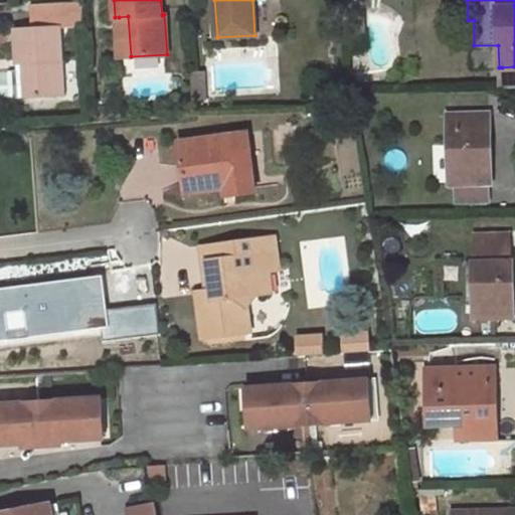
[(24,62),(26,96),(65,94),(61,27),(81,25),(80,1),(32,4),(34,27),(16,28),(19,63),(24,62)]
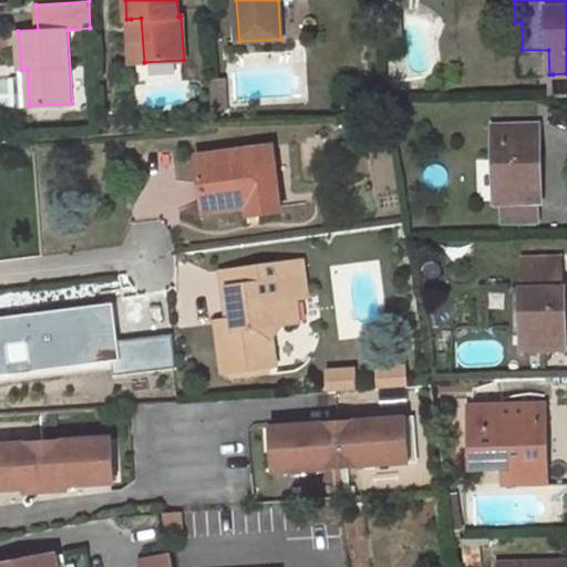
[(141,18),(131,19),(133,63),(144,62),(141,18)]
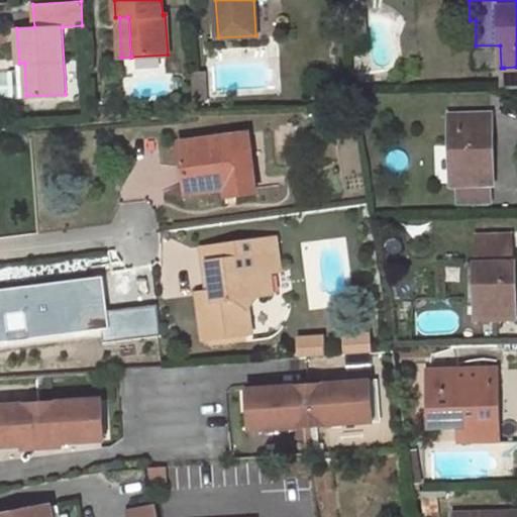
[(364,21),(349,22),(350,35),(365,34),(364,21)]
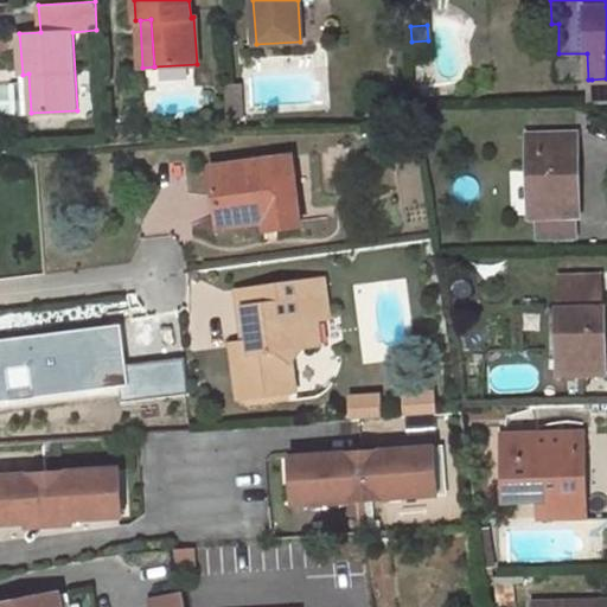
[(428,40),(411,42),(413,57),(428,56),(428,40)]
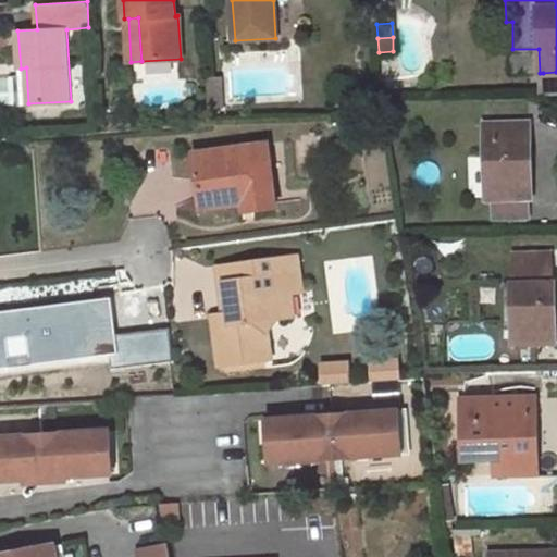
[(26,67),(21,69),(21,77),(12,77),(13,104),(28,103),(26,67)]
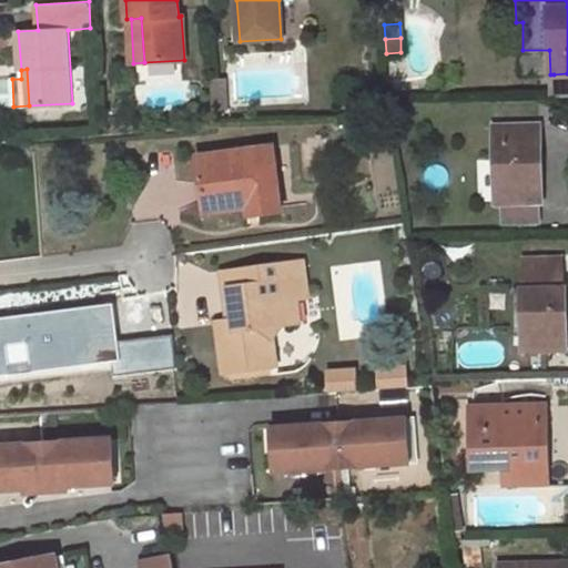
[(567,73),(554,74),(554,98),(567,97),(567,73)]
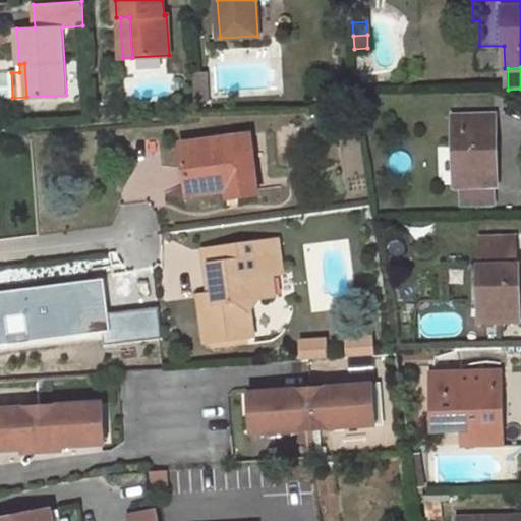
[(206,73),(194,73),(195,89),(207,89),(206,73)]
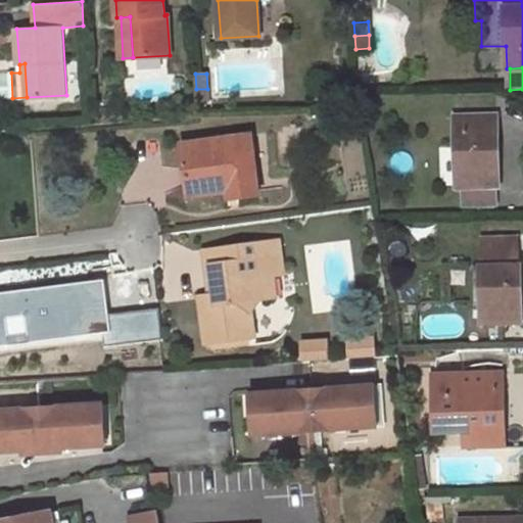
[(358,80),(359,93),(367,93),(367,80),(358,80)]
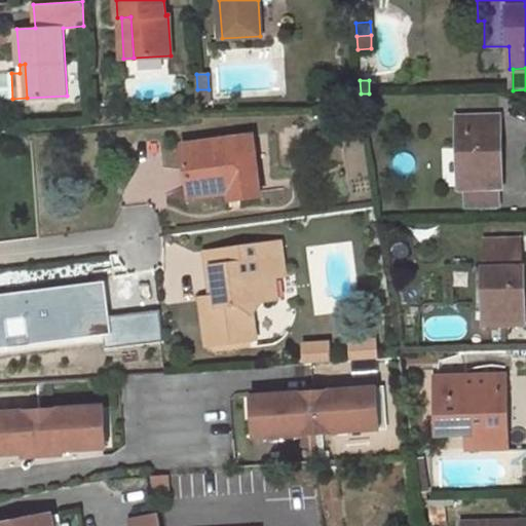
[(348,87),(340,87),(341,103),(349,103),(348,87)]
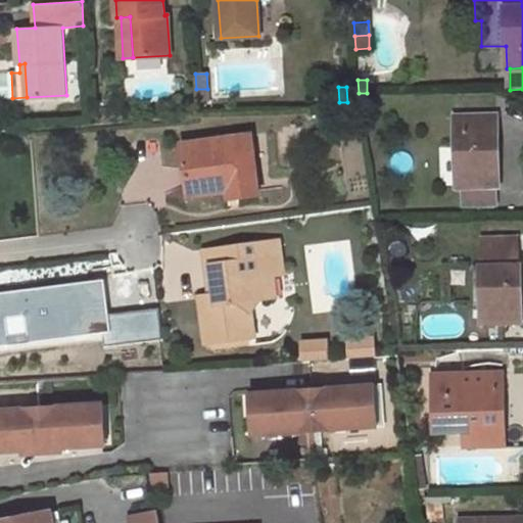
[(207,89),(196,89),(196,101),(207,100),(207,89)]
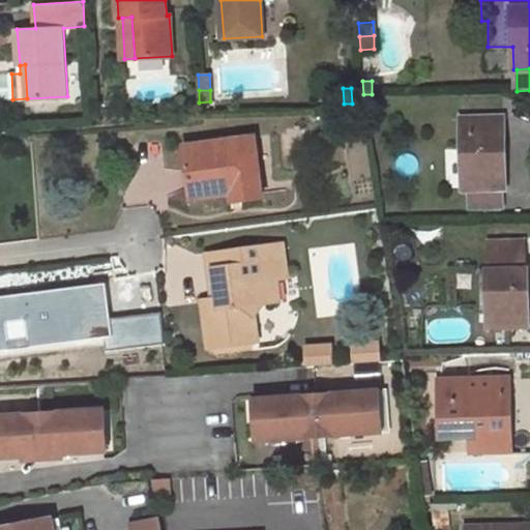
[(372,94),(363,94),(364,106),(376,106),(376,94),(372,94)]
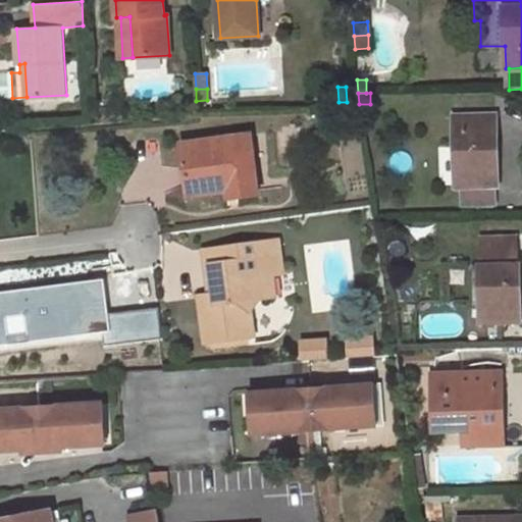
[(498,185),(496,115),(455,116),(456,187),(464,187),(496,186),(498,185)]
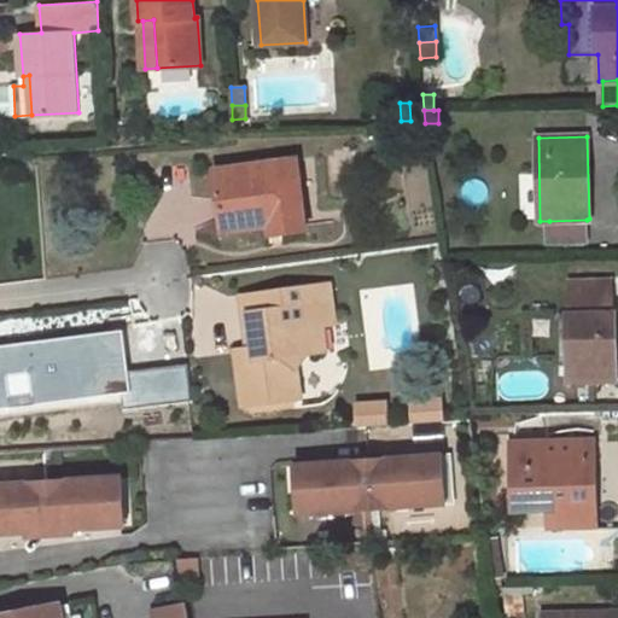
[(297,162),(215,173),(222,222),(277,216),(280,234),(307,232),(297,162)]
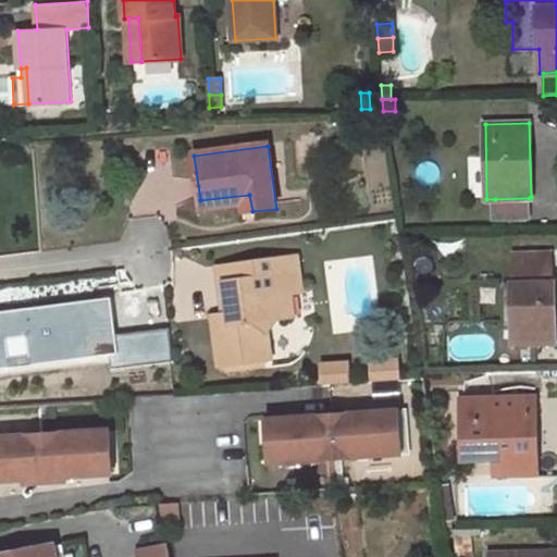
[(244,212),(252,211),(249,195),(200,200),(202,211),(242,206),(244,212)]
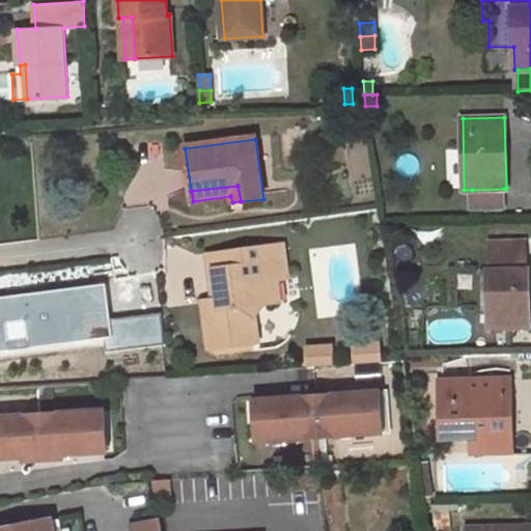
[(504,207),(504,189),(472,190),(472,208),(504,207)]
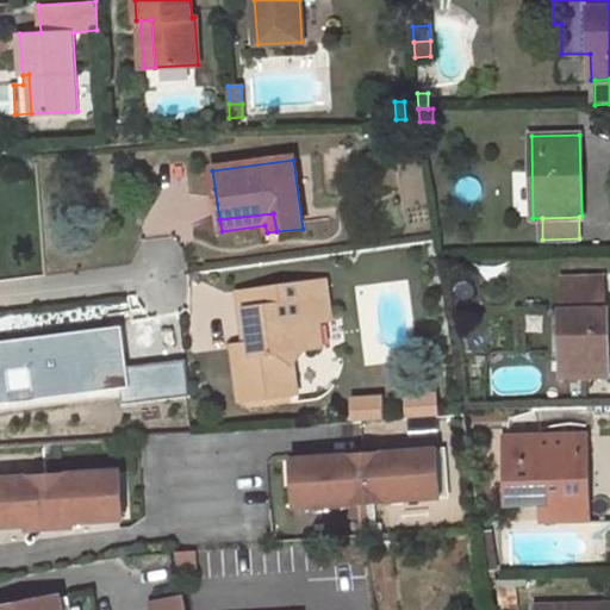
[(323,279),(238,290),(242,325),(249,324),(251,341),(232,347),(242,402),(297,396),(293,366),(305,350),(321,348),(317,324),(329,322),(323,279)]
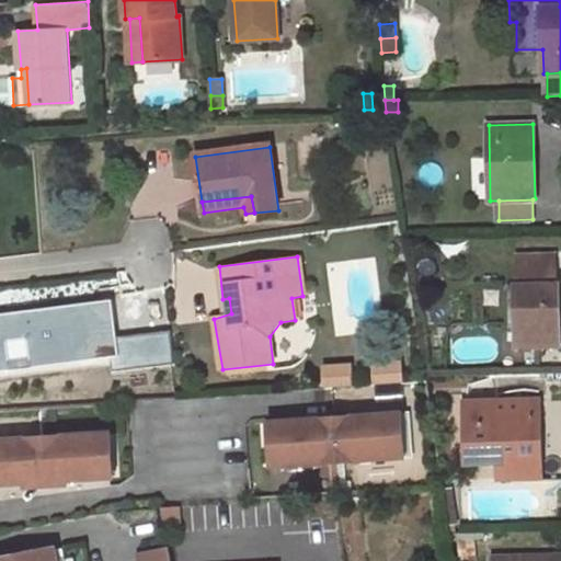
[(518,258),(519,286),(517,287),(518,316),(517,327),(518,346),(560,344),(560,286),(558,285),(557,256),(518,258)]
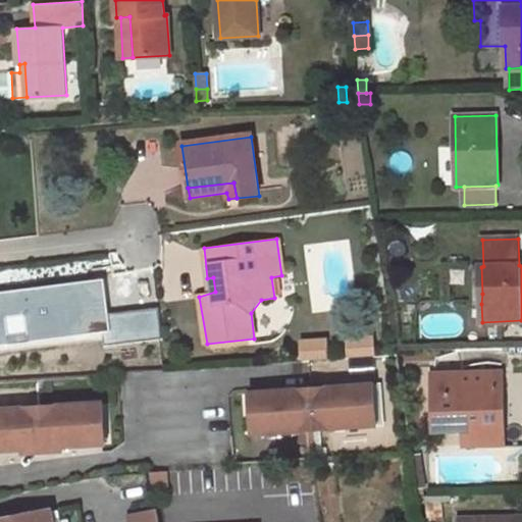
[(74,335),(72,290),(0,294),(0,338),(19,338),(19,345),(55,342),(55,335),(74,335)]
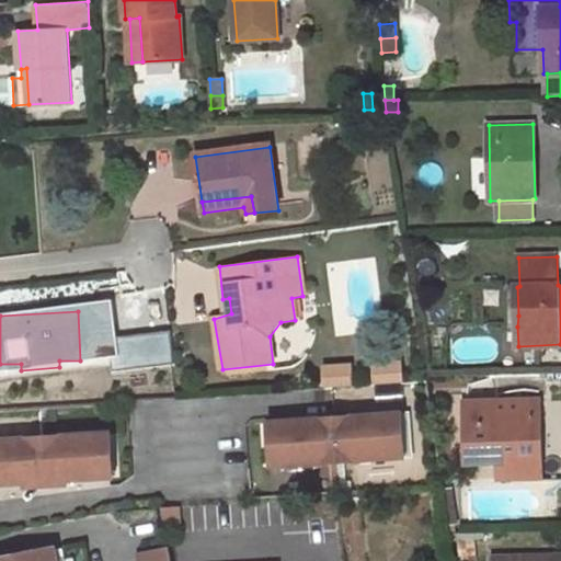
[(400,362),(373,364),(374,384),(401,381),(400,362)]
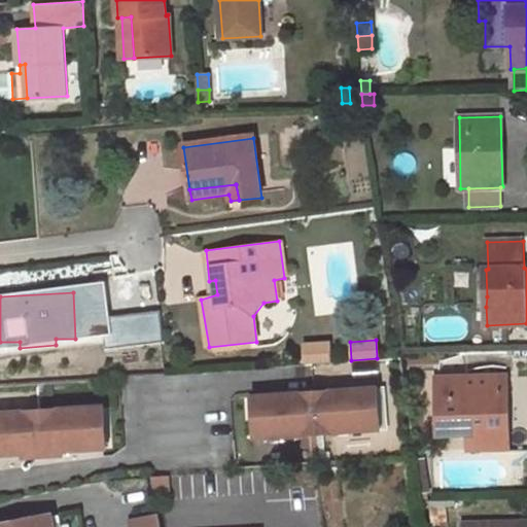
[(328,343),(303,345),(305,363),(329,361),(328,343)]
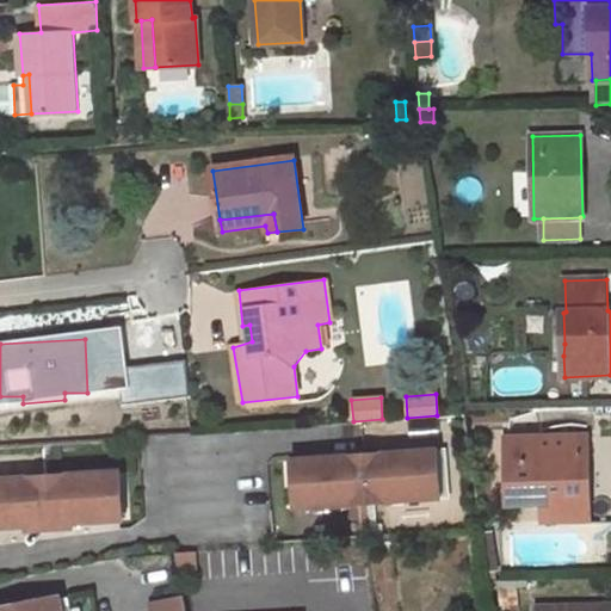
[(112,414),(99,415),(99,434),(112,434),(112,414)]
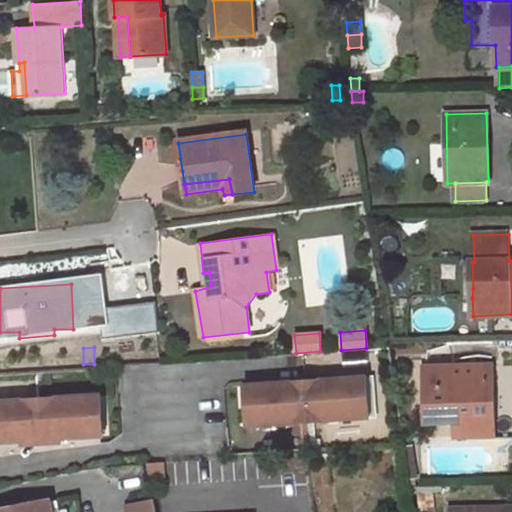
[(492,365),(425,367),(426,410),(456,409),(456,422),(455,436),(494,435),(492,365)]
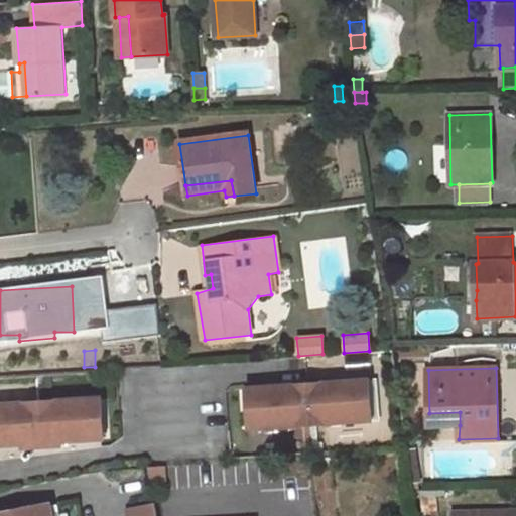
[(360,380),(363,420),(373,419),(370,379),(360,380)]
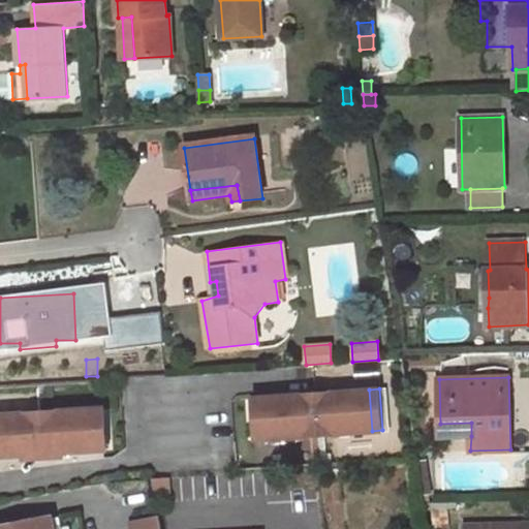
[(259,397),(262,438),(317,435),(372,431),(369,390),(335,392),(335,397),(315,398),(294,400),(294,395),(259,397)]
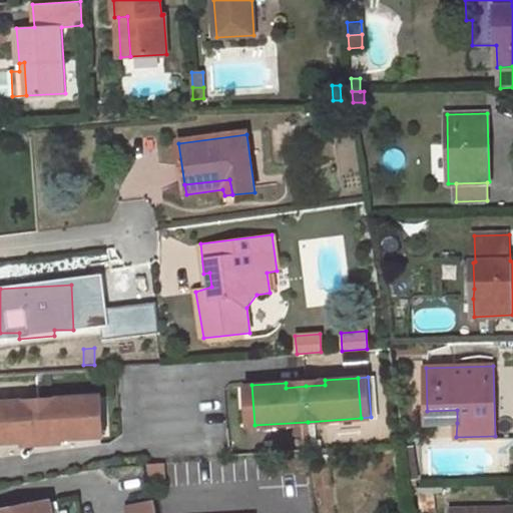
[(251,385),(242,386),(244,426),(254,425),(251,385)]
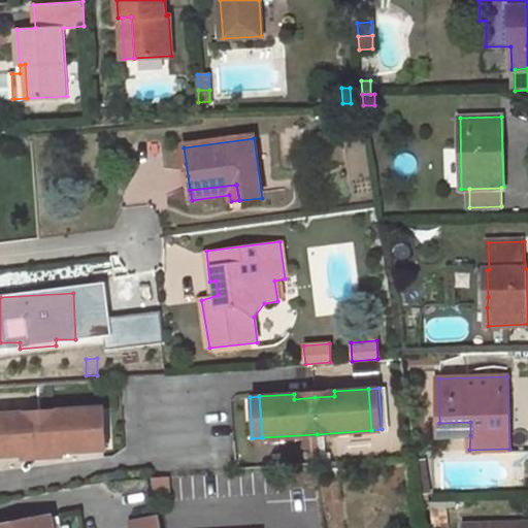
[(94,407),(96,449),(106,448),(104,406),(94,407)]
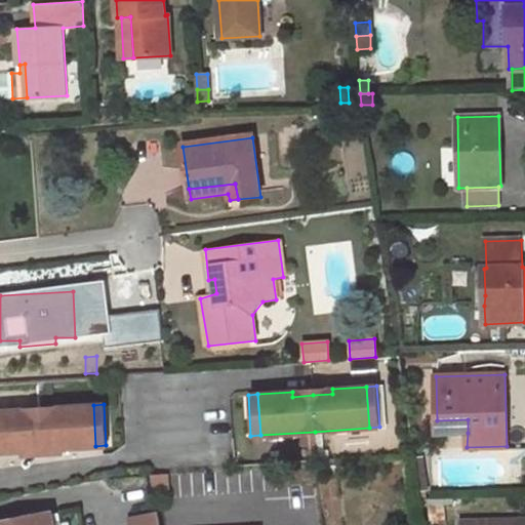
[(39,408),(0,410),(0,451),(22,451),(22,445),(41,444),(61,443),(62,448),(95,446),(93,405),(39,408)]
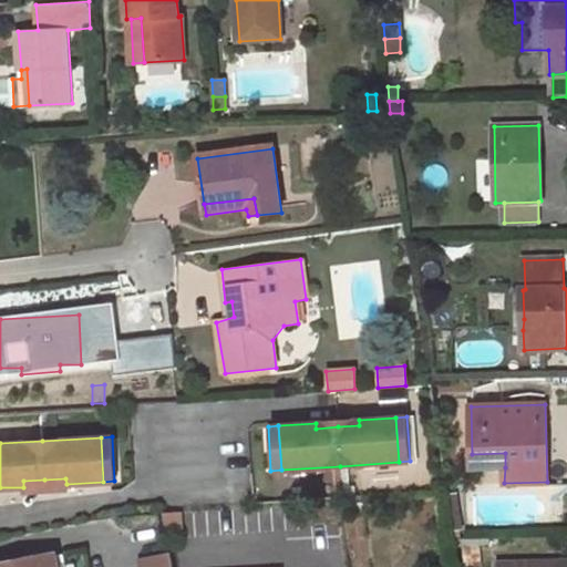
[(472,467),(505,467),(505,453),(472,454),(472,467)]
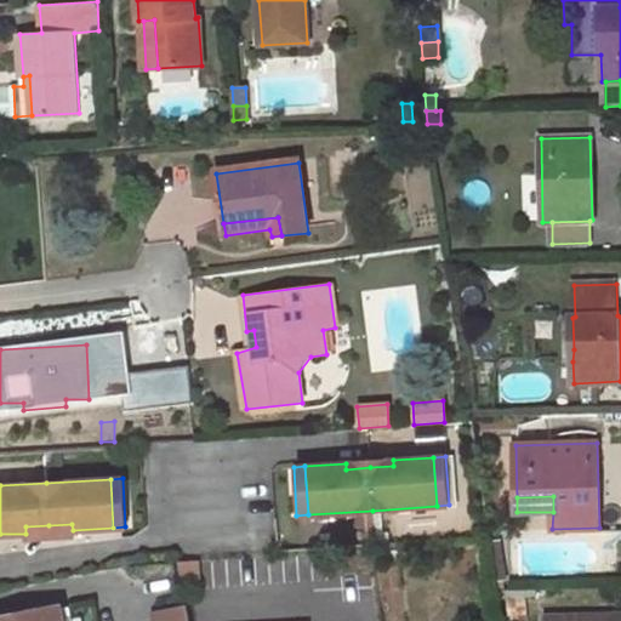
[(72,524),(49,525),(49,531),(49,539),(73,537),(73,530),(72,524)]
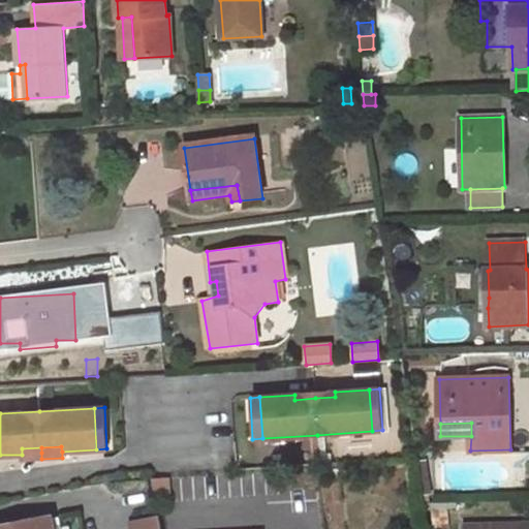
[(41,447),(22,448),(22,455),(22,460),(41,459),(41,453),(41,447)]
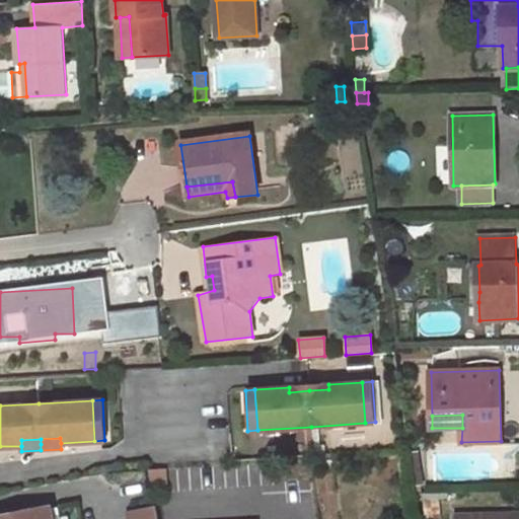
[(418,453),(412,454),(416,483),(422,482),(418,453)]
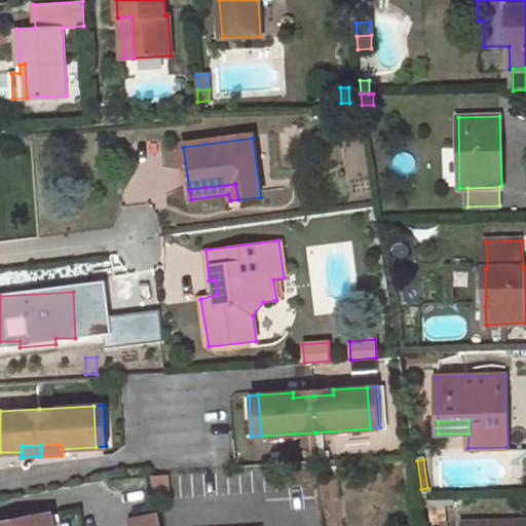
[(444,505),(428,506),(429,522),(445,521),(444,505)]
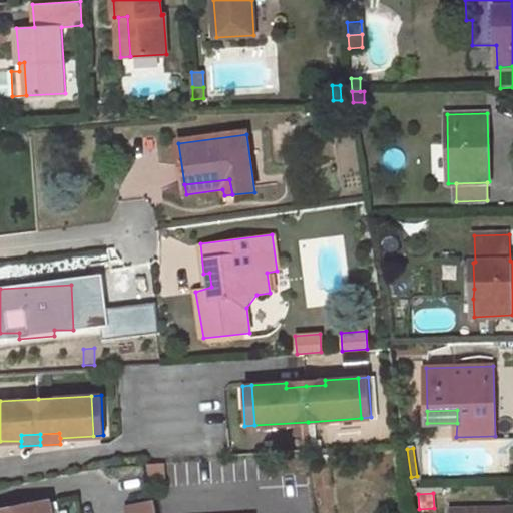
[(53,512),(51,501),(0,510),(0,512),(53,512)]
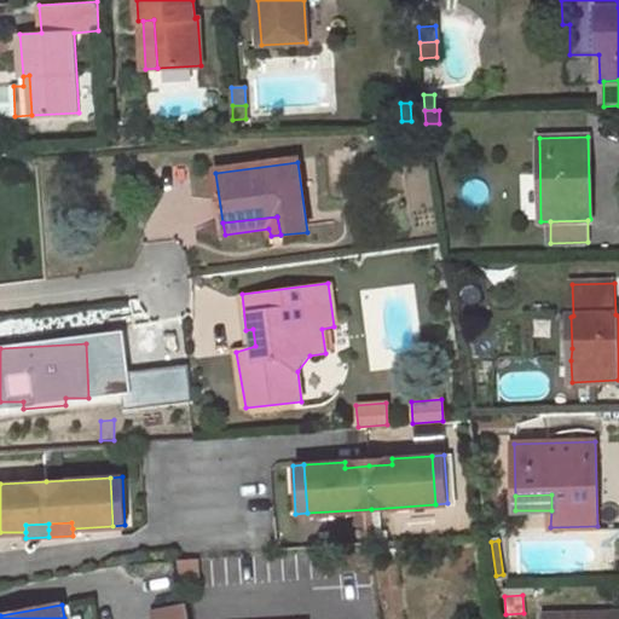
[(151,612),(152,618),(186,618),(184,605),(151,612)]
